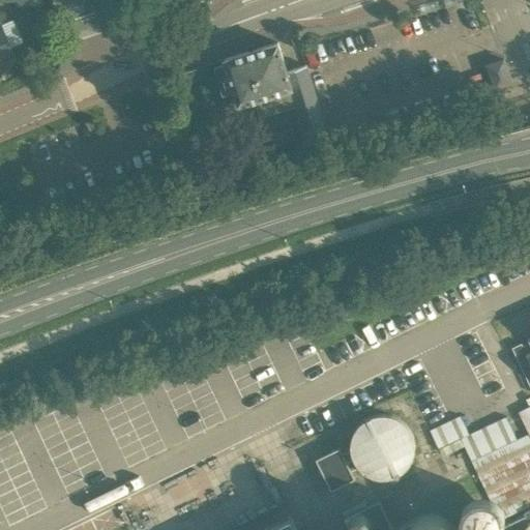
[(0,60),(13,55),(0,22),(0,60)]
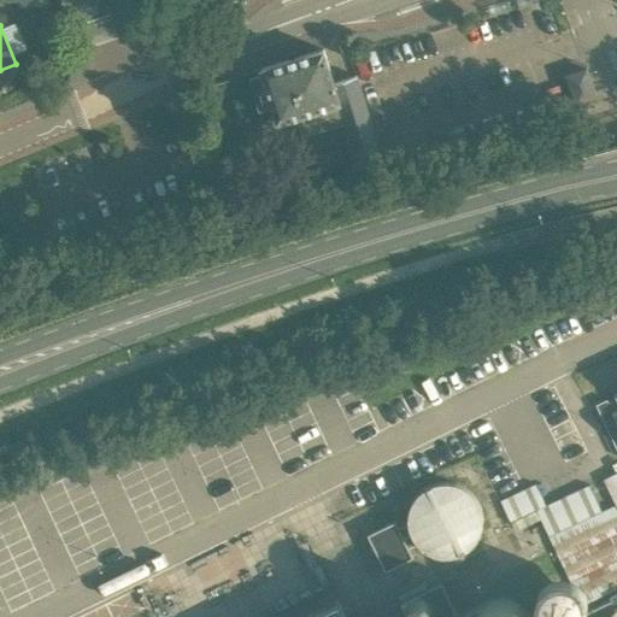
[(327,116),(324,106),(338,103),(356,162),(381,153),(358,75),(333,82),(323,50),(262,69),(263,74),(251,77),(264,123),(277,119),(277,121),(303,113),(305,122),(327,116)]
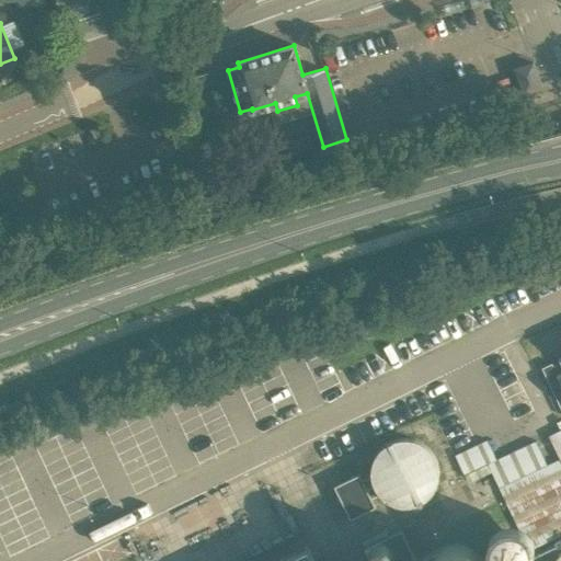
[(516,68),(524,92),(541,87),(533,63),(516,68)]
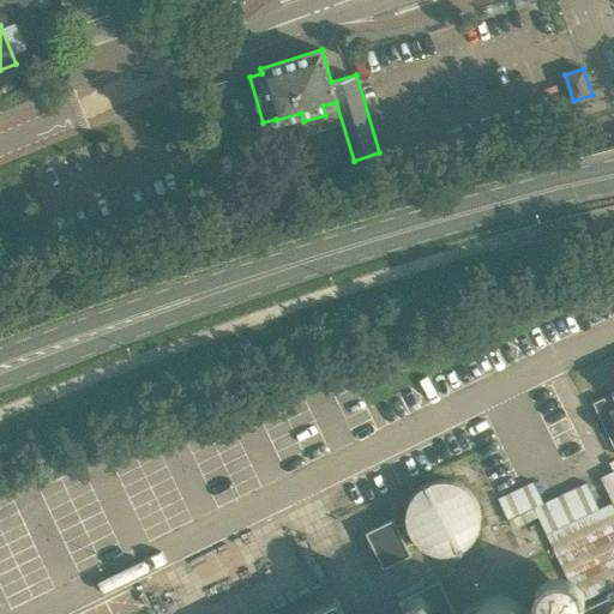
[(578,602),(613,584),(613,501),(599,510),(585,483),(542,504),(533,482),(498,499),(509,519),(534,507),(578,602)]
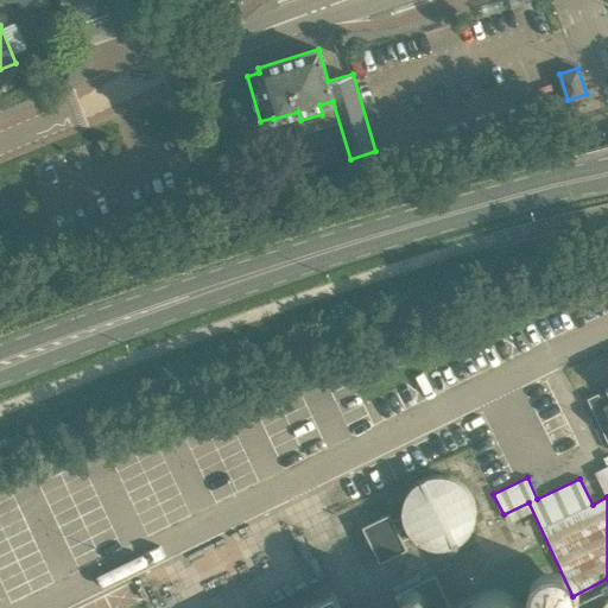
[(477,525),(472,507),(458,494),(439,491),(422,495),(409,510),(404,527),(410,546),(424,559),(442,563),(461,557),(473,544),(477,525)]
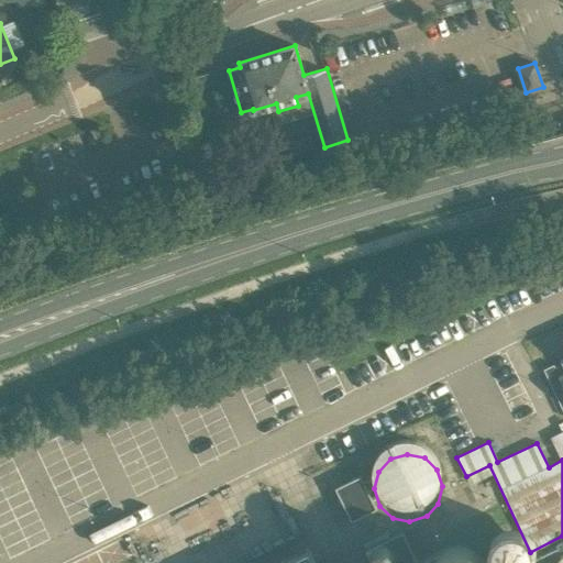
[(378,509),(361,475),(335,488),(352,522),(378,509)]
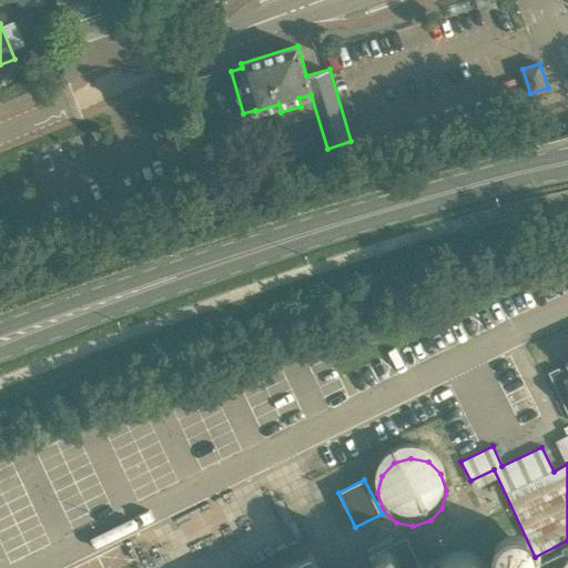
[(526,567),(525,566),(528,564),(530,559),(531,555),(531,550),(529,546),(526,541),(521,539),(516,539),(513,539),(509,541),(507,543),(505,546),(503,548),(503,551),(503,555),(503,558),(488,566),(486,563),(480,557),(474,553),(464,550),(454,550),(422,567),(408,540),(372,558),(375,567),(318,567),(311,553),(280,567),(526,567)]
